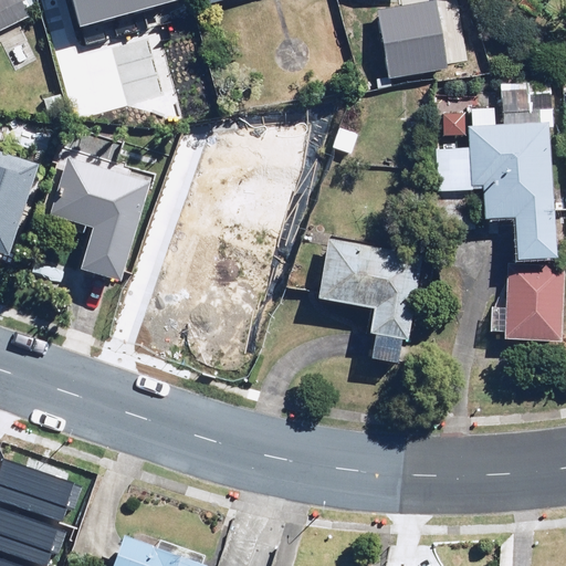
[(0,0),(0,30),(30,16),(21,0),(0,0)]
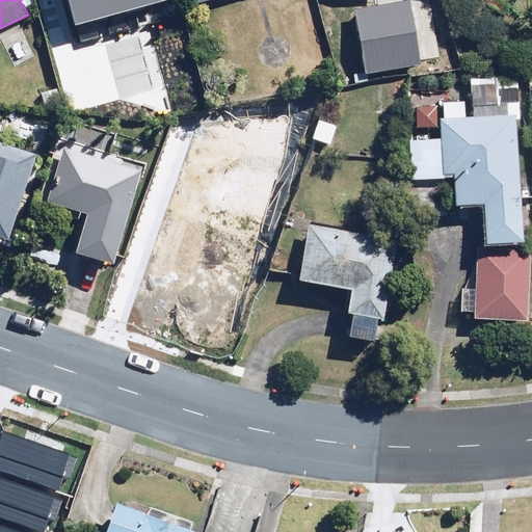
[(51,0),(61,41),(80,35),(85,54),(174,31),(165,0),(51,0)]
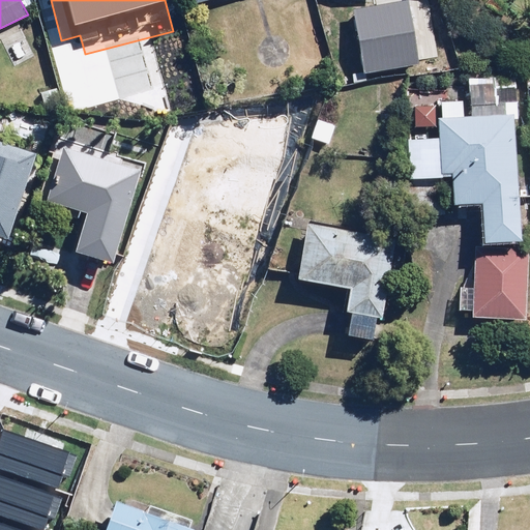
[(443,118),(440,118),(440,137),(412,138),(413,179),(454,177),(454,205),(486,205),(487,240),(523,239),(519,114),(465,116),(464,104),(443,104),(443,118)]
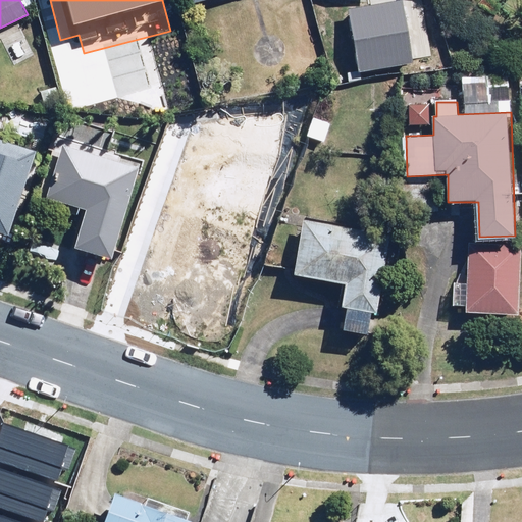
[(62,144),(45,200),(88,213),(77,248),(112,258),(140,167),(62,144)]
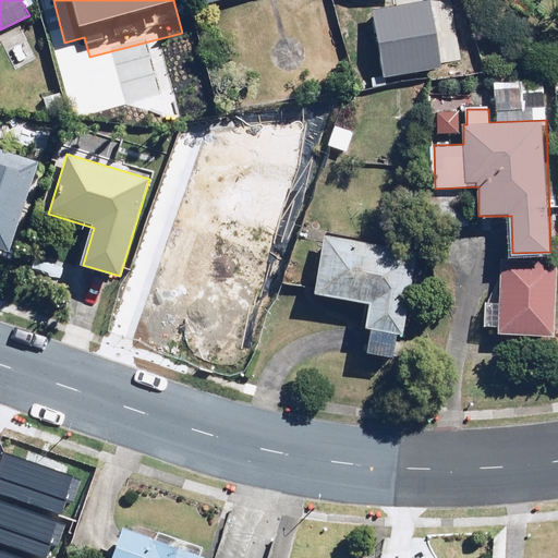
[(0,242),(13,247),(37,168),(0,156),(0,242)]
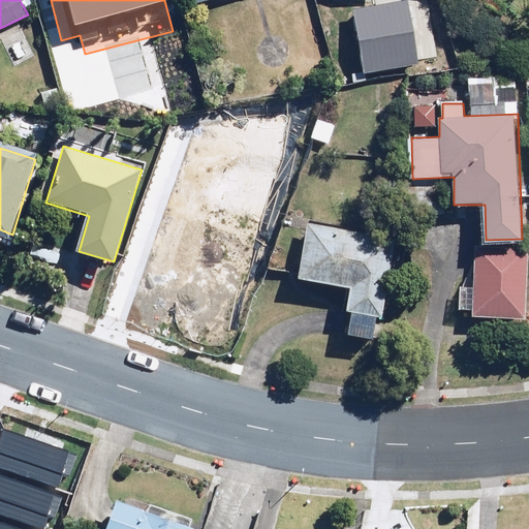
[(204,269),(243,284),(260,240),(270,244),(281,215),(193,180),(160,262),(199,278),(204,269)]
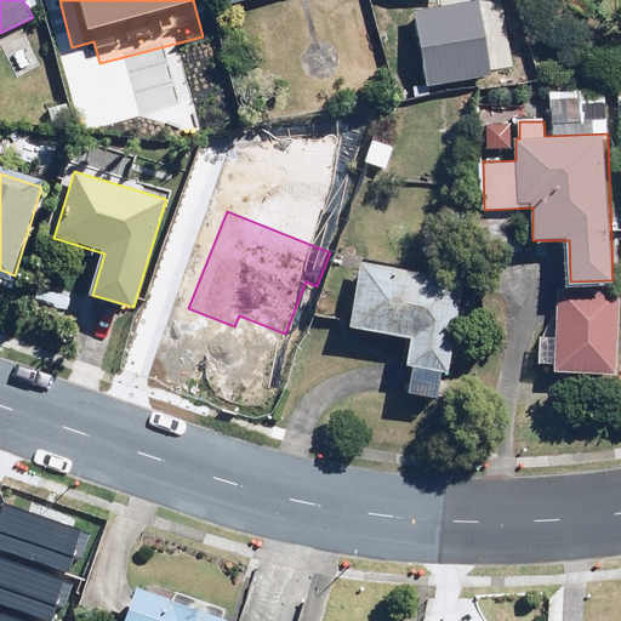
[(405,393),(440,398),(444,371),(450,371),(463,278),(360,263),(352,328),(412,336),(405,393)]
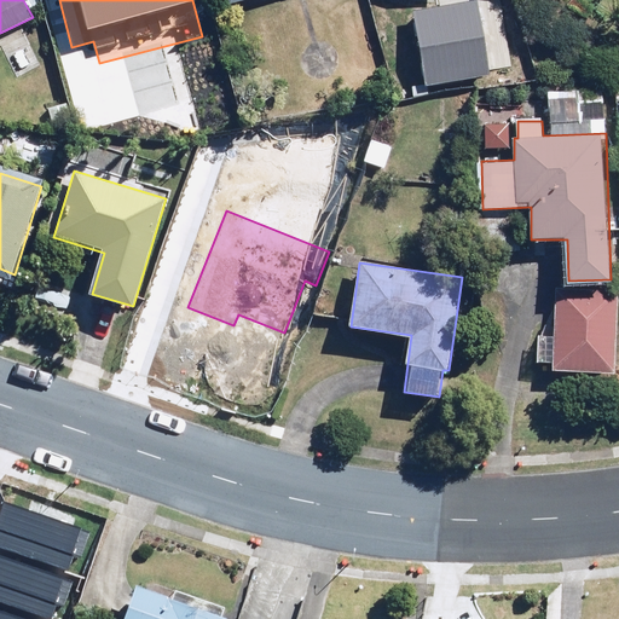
[(618,289),(556,288),(554,371),(615,372),(618,289)]
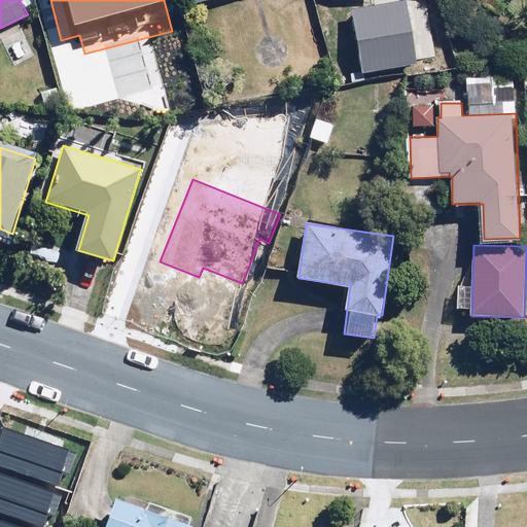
[(0,526),(47,526),(59,521),(29,470),(23,475),(14,461),(0,469),(0,486),(2,490),(0,491),(0,526)]
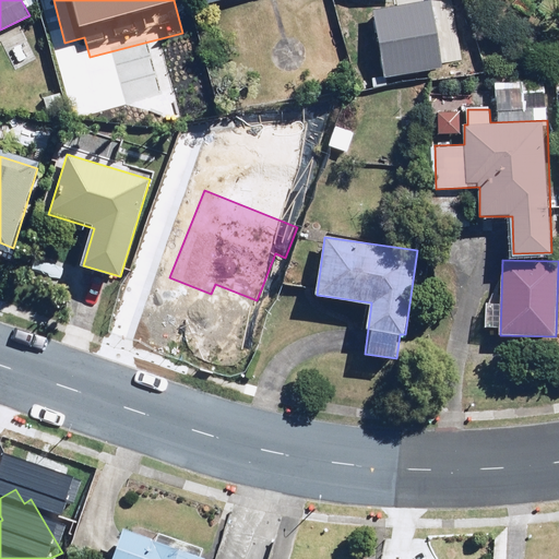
[(205,558),(207,556),(125,526),(113,558),(205,558)]
